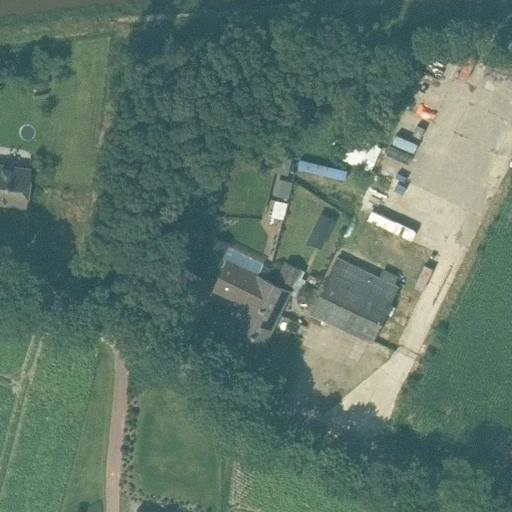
[(358,120),(340,157),(370,172),(381,149),(376,147),(383,131),(358,120)]
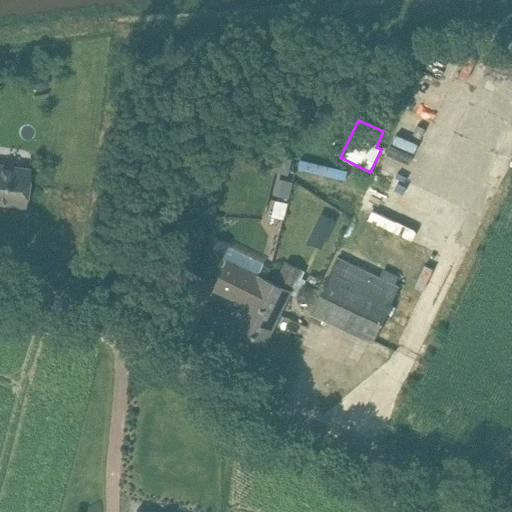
[(0,203),(24,207),(30,169),(0,164),(0,203)]
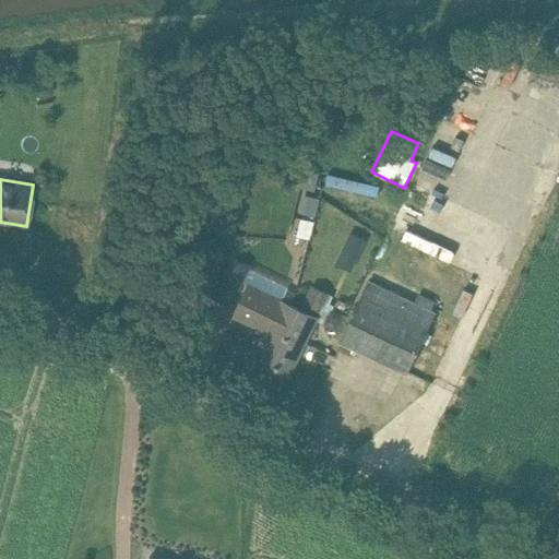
[(301,195),(298,212),(316,216),(319,199),(301,195)]
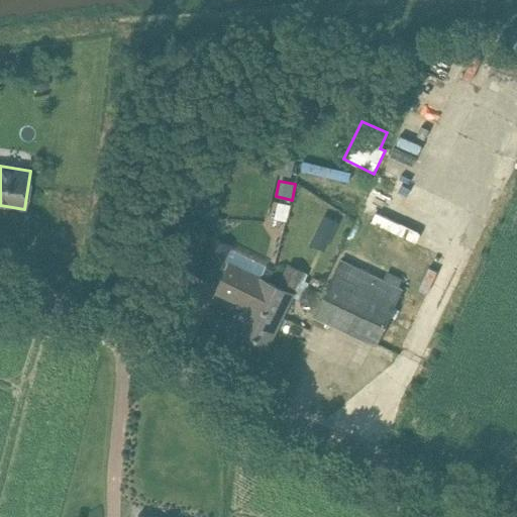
[(278,202),(274,218),(286,221),(290,205),(278,202)]
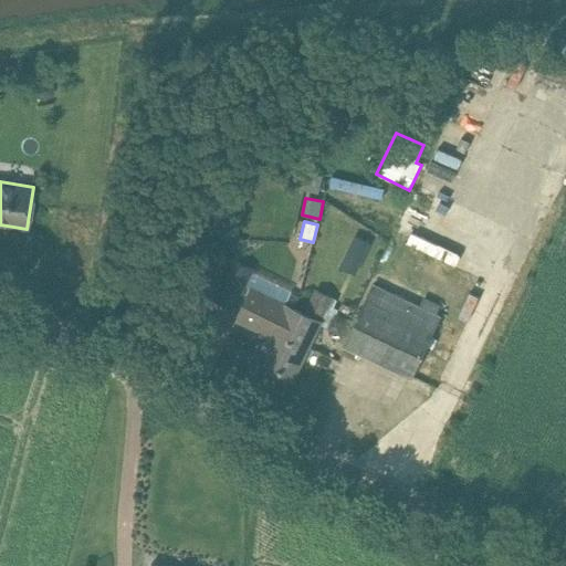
[(354,236),(346,251),(363,260),(370,244),(354,236)]
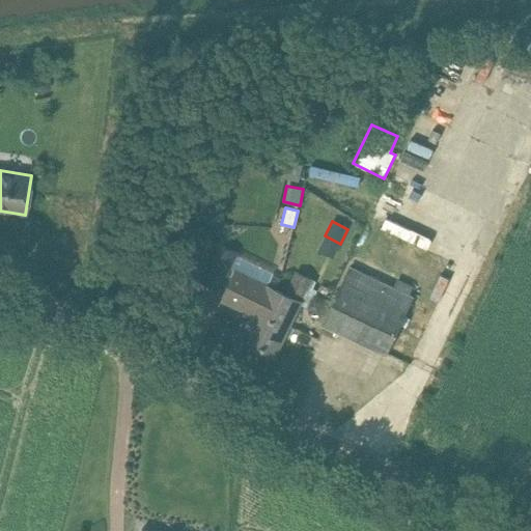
[(386,353),(412,298),(350,269),(324,324),(386,353)]
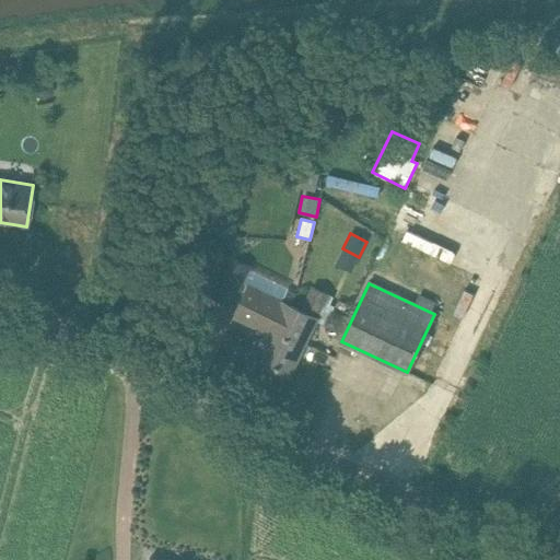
[(261,360),(291,374),(330,293),(315,286),(302,311),(291,306),(296,295),(288,292),(282,302),(249,287),(234,316),(273,335),(261,360)]
